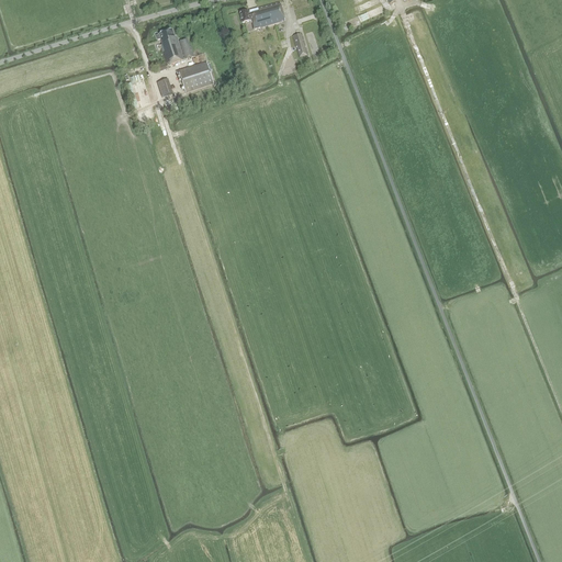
[(253,30),(284,21),(280,2),(248,11),(249,13),(247,13),(247,11),(238,13),(242,23),(249,22),(249,21),(250,21),(251,21),(253,30)]
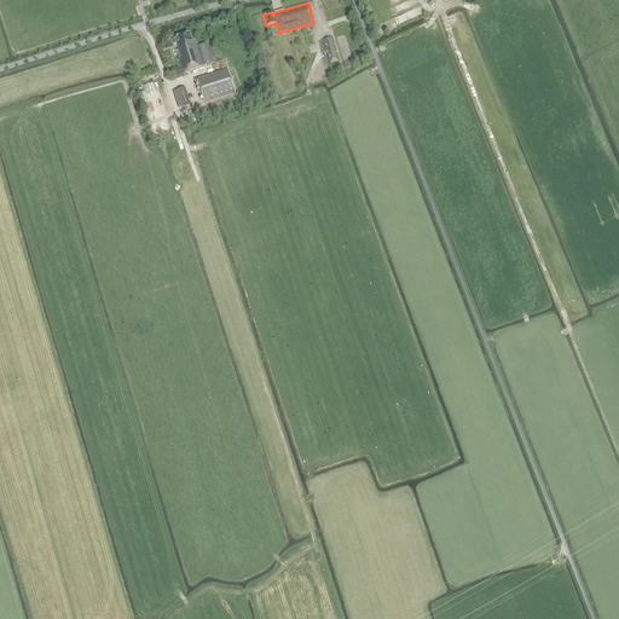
[(184,73),(213,62),(209,51),(208,51),(206,42),(197,45),(203,64),(202,64),(194,40),(191,40),(189,33),(174,38),(174,39),(172,40),(173,45),(175,44),(178,48),(175,50),(184,73)]
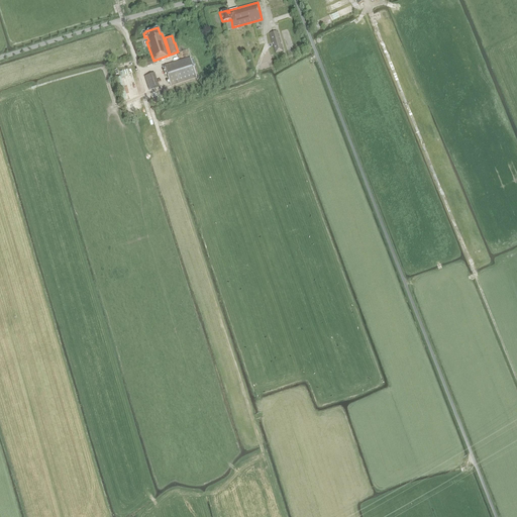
[(283,52),(280,43),(281,42),(278,31),(269,33),(272,43),(273,43),(274,45),(273,45),(275,54),(283,52)]
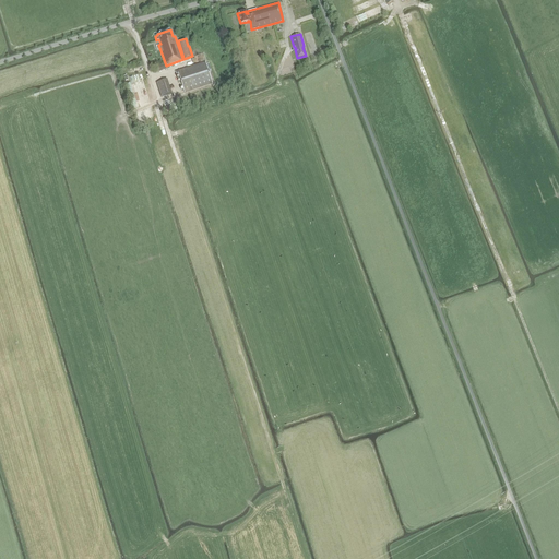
[(213,84),(205,62),(177,71),(185,93),(213,84)]
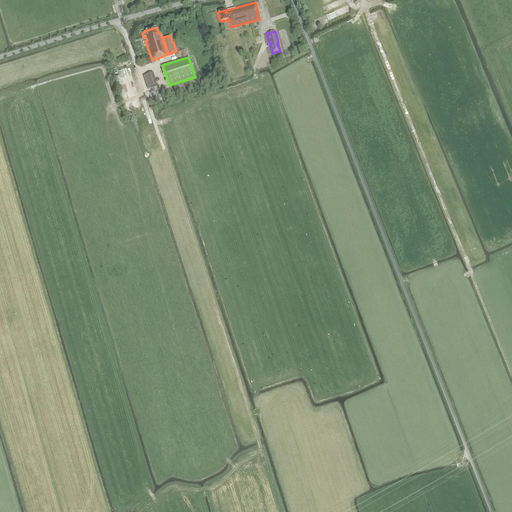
[(150,59),(141,62),(142,67),(152,64),(150,59)]
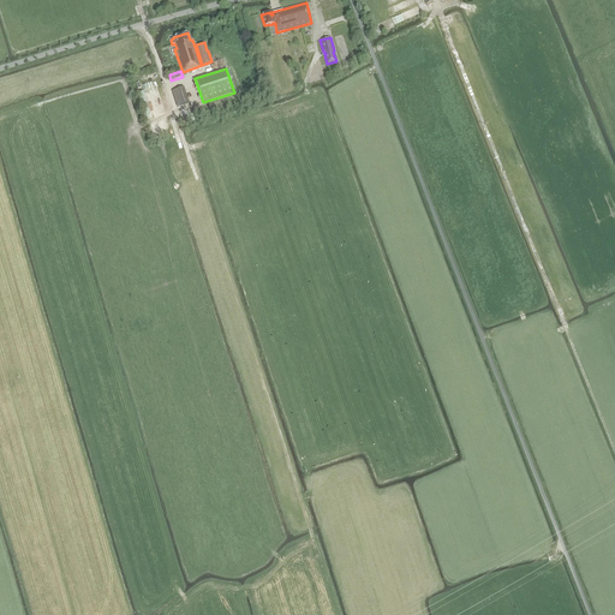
[(178,106),(189,102),(183,87),(172,90),(178,106)]
